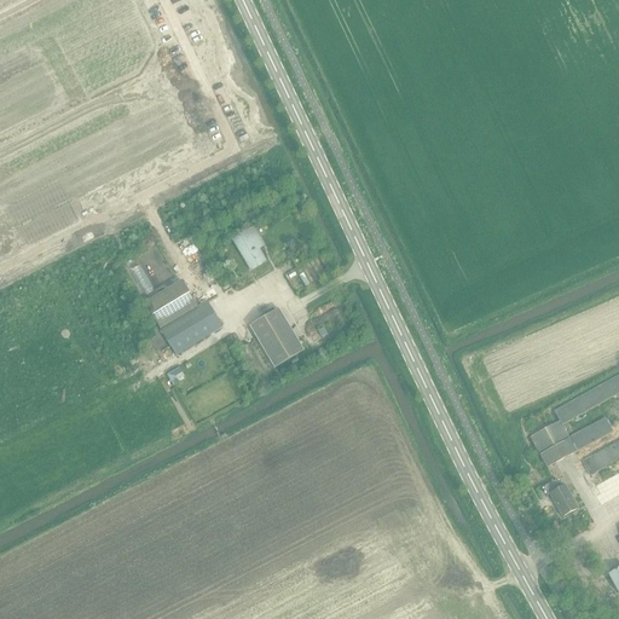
[(232,239),(250,270),(266,261),(259,249),(264,246),(253,227),(232,239)]
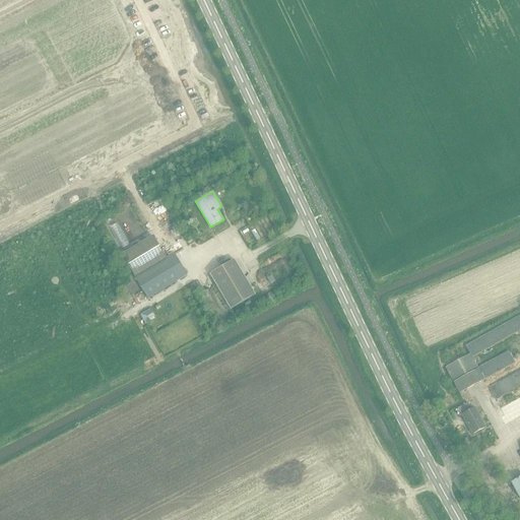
[(168,208),(161,210),(166,217),(171,215),(168,208)]
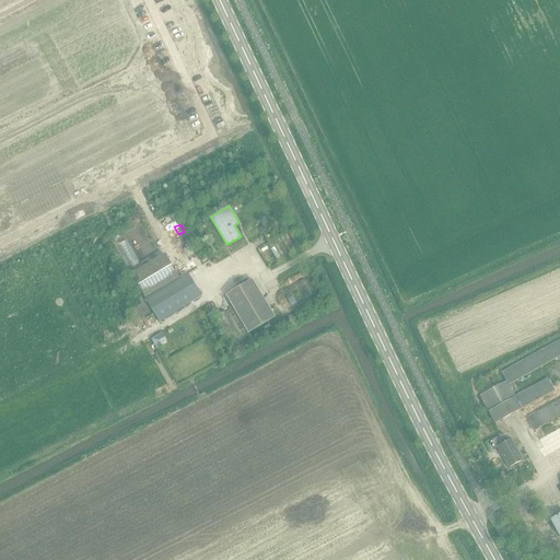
[(194,238),(184,243),(186,248),(197,244),(194,238)]
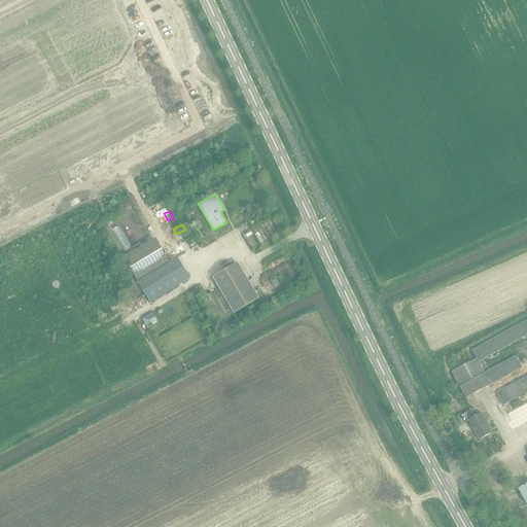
[(137,281),(169,261),(154,240),(124,258),(137,281)]
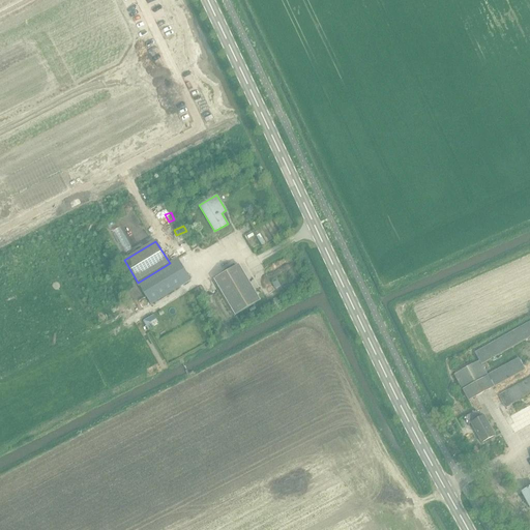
[(170,263),(138,283),(150,304),(190,281),(177,259),(170,263)]
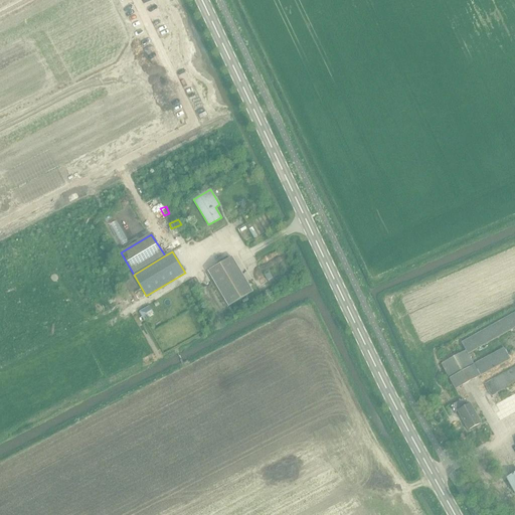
[(231,312),(255,298),(231,258),(208,271),(231,312)]
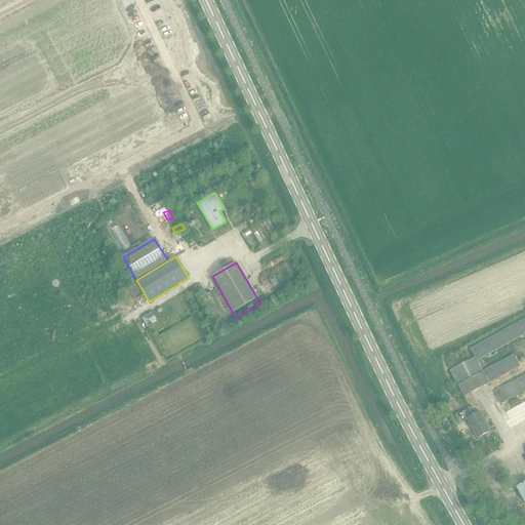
[(515,353),(483,370),(477,360),(524,333),(524,318),(471,349),(475,356),(451,369),(466,396),(521,365),(515,353)]
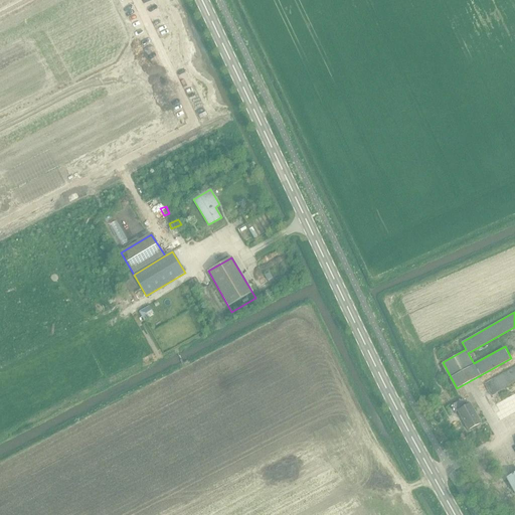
[(514,366),(486,382),(492,393),(514,380),(514,366)]
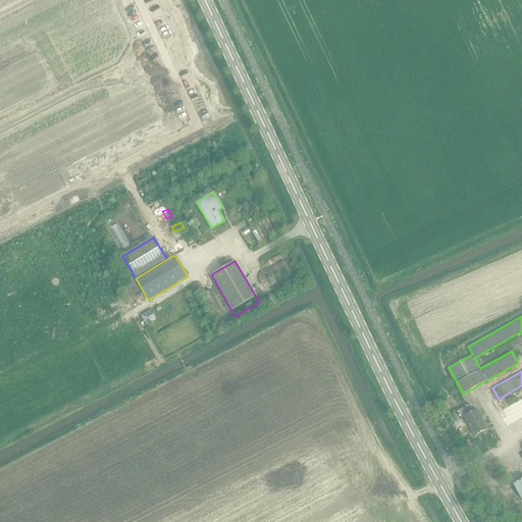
[(475,411),(473,411),(469,404),(457,411),(461,418),(464,417),(474,435),(485,429),(475,411)]
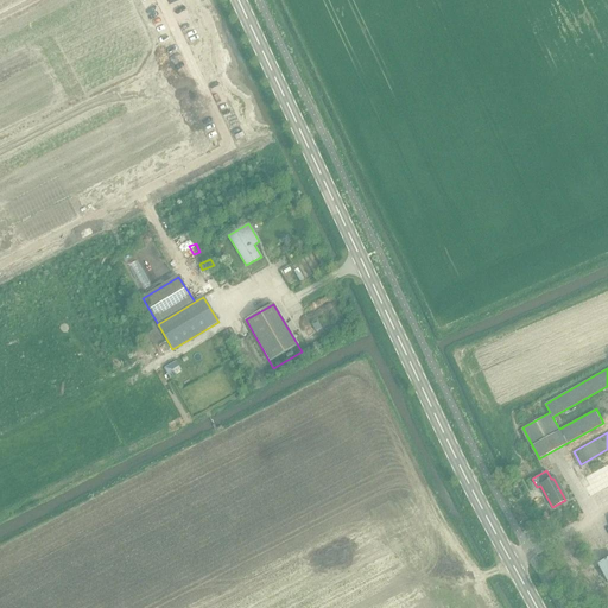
[(607,557),(597,563),(607,582),(607,581),(607,557)]
